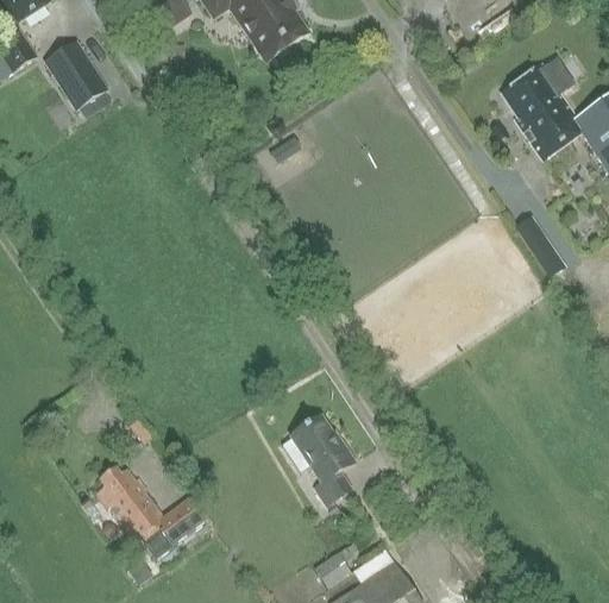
[(4,0),(17,23),(51,1),(50,0),(4,0)]
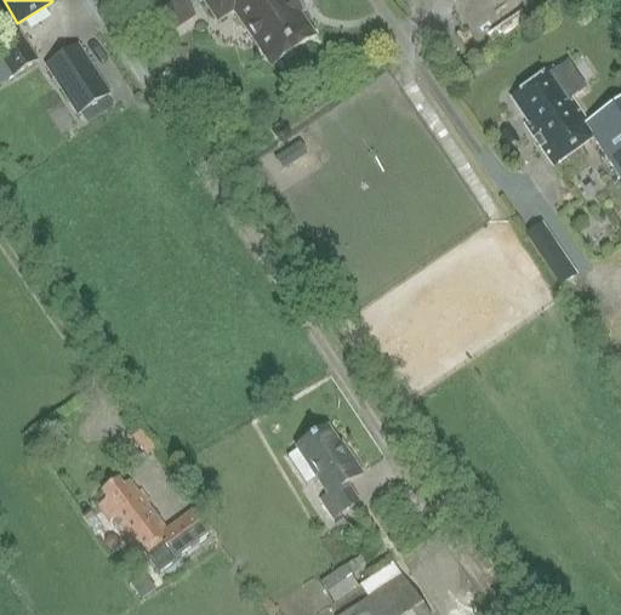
[(160,36),(194,13),(184,0),(142,0),(137,4),(160,36)]
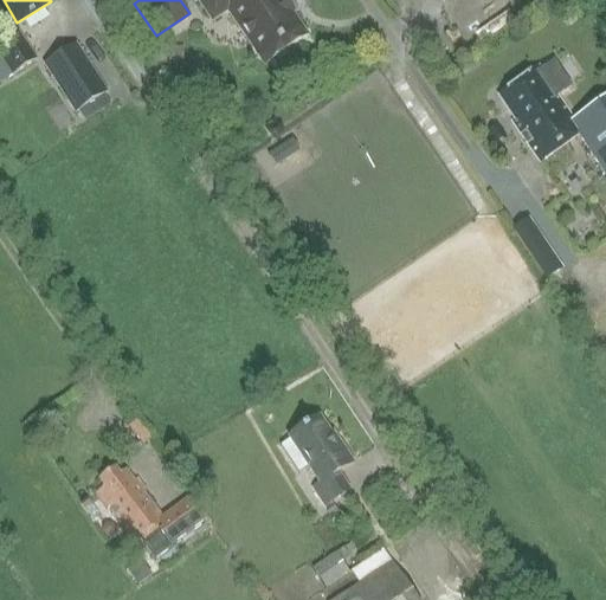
[(302,36),(304,26),(292,10),(297,7),(292,0),(200,0),(213,18),(229,7),(260,56),(271,57),(302,36)]
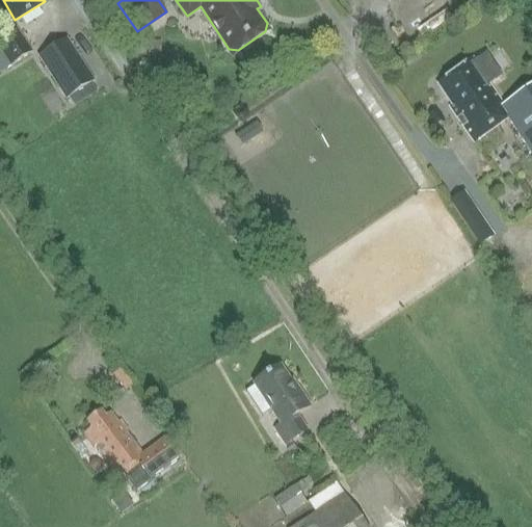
[(457,0),(463,8),(476,0),(457,0)]
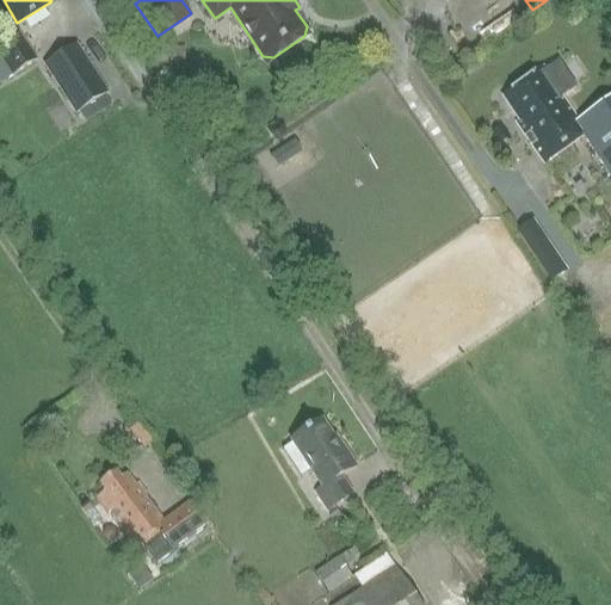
[(36,56),(17,28),(0,37),(0,54),(11,72),(36,56)]
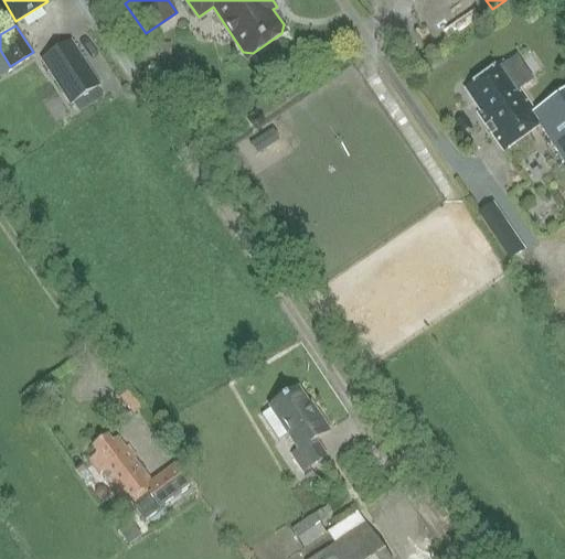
[(99,83),(71,39),(41,57),(70,101),(99,83)]
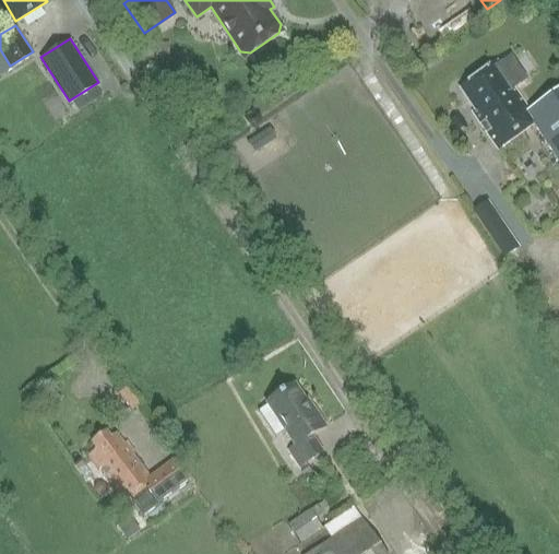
[(500,61),(498,59),(460,84),(474,105),(472,106),(498,145),(535,120),(558,155),(558,85),(528,106),(515,87),(528,79),(512,54),(500,61)]
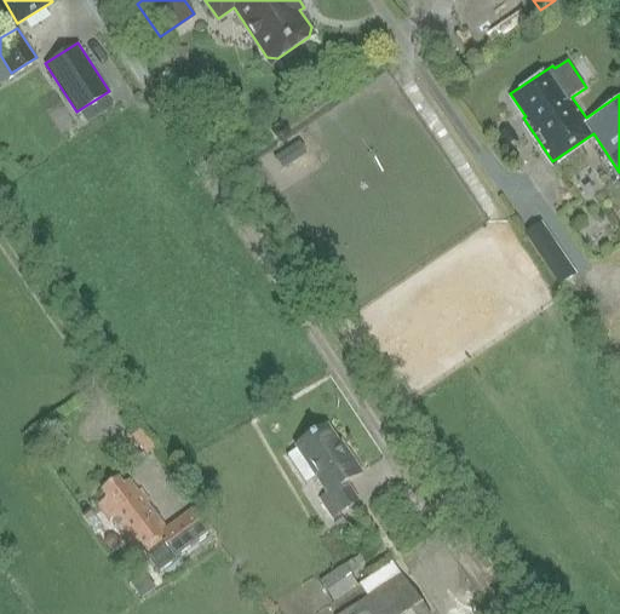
[(507,145),(518,138),(509,124),(498,131),(507,145)]
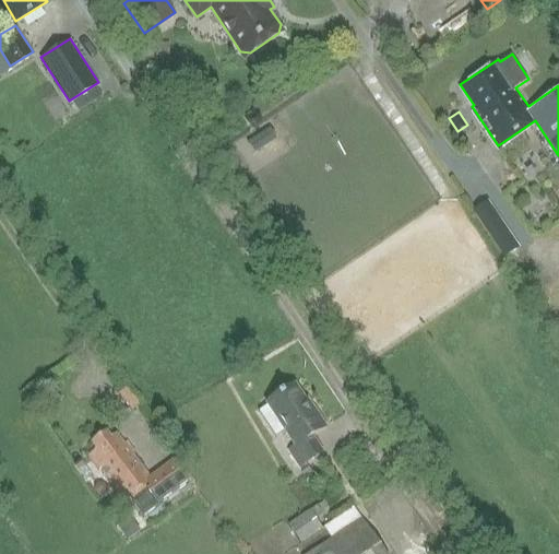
[(295,381),(266,400),(295,443),(288,447),(299,464),(322,449),(311,433),(325,423),(312,403),(310,405),(295,381)]
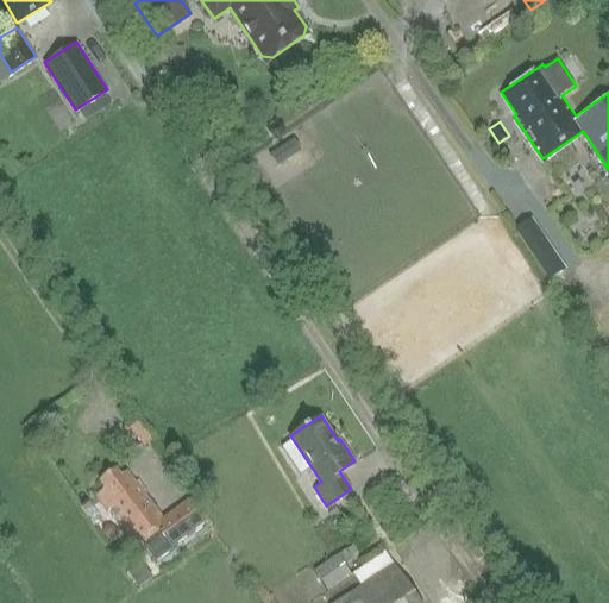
[(111,510),(112,509),(139,545),(143,542),(155,558),(205,521),(188,497),(163,516),(130,470),(123,475),(117,466),(100,478),(106,487),(98,492),(111,510)]
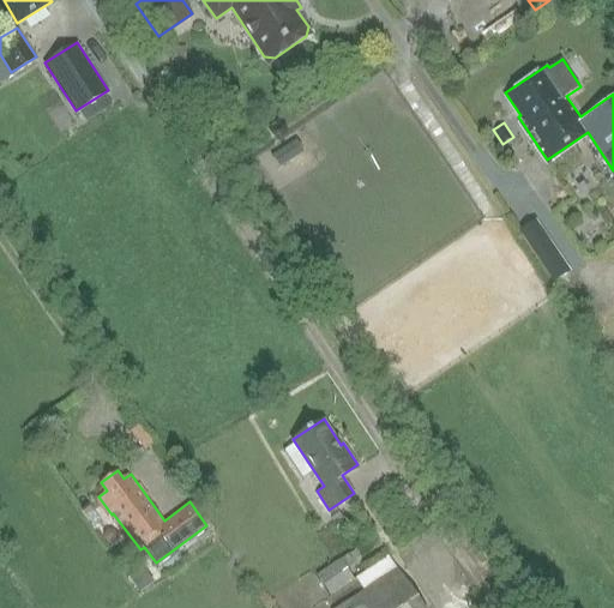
[(361,551),(355,543),(318,569),(331,588),(353,573),(345,561),(361,551)]
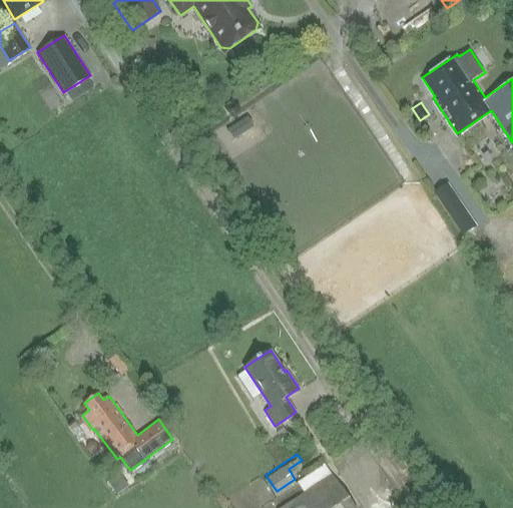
[(355,507),(325,462),(299,480),(306,491),(279,507),(355,507)]
